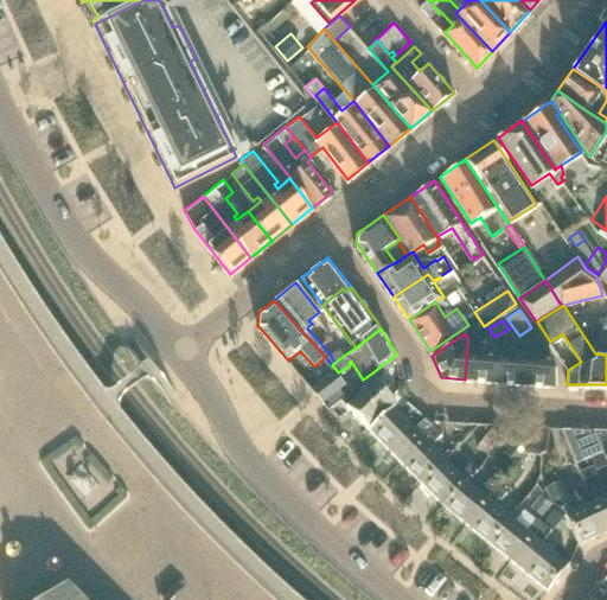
[(494,350),(467,348),(465,380),(492,381),(494,350)]
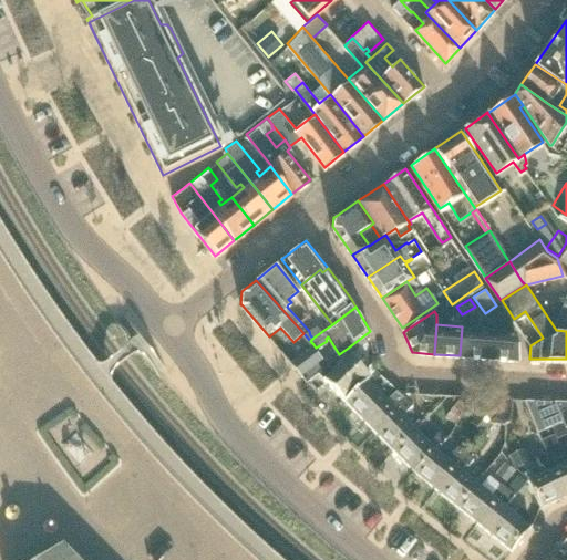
[(460,355),(486,358),(488,329),(462,327),(460,355)]
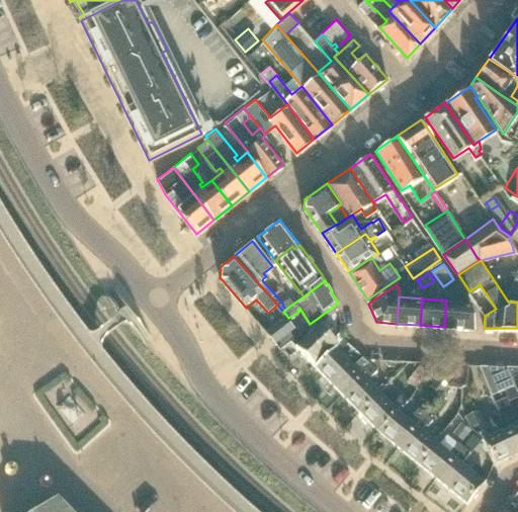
[(471,303),(446,301),(444,327),(473,329),(471,303)]
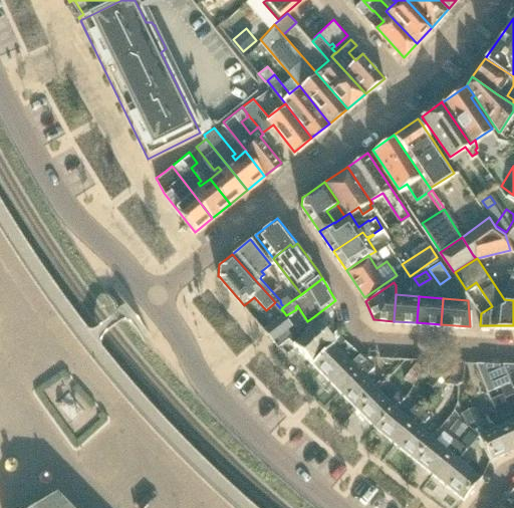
[(284,312),(264,328),(273,337),(292,323),(286,315),(284,312)]
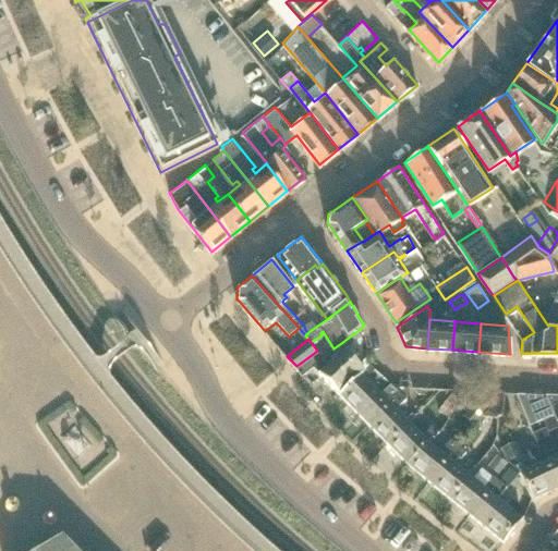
[(318,370),(338,391),(368,360),(367,353),(359,360),(341,343),(334,349),(313,365),(318,370)]
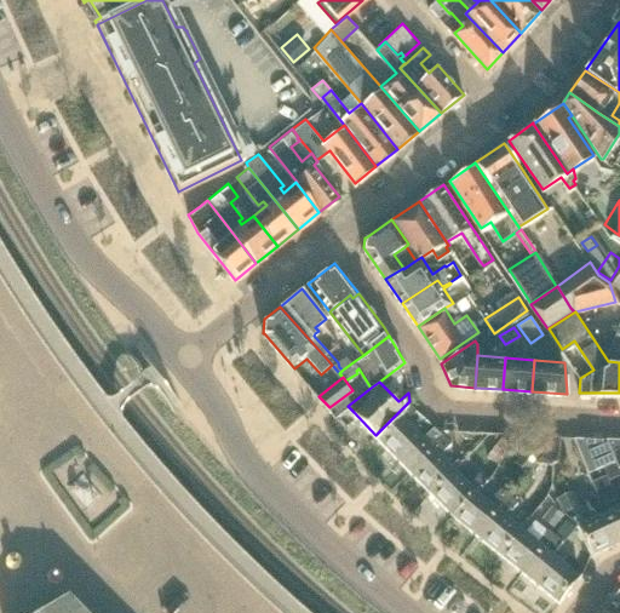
[(351,402),(346,395),(328,408),(334,416),(351,402)]
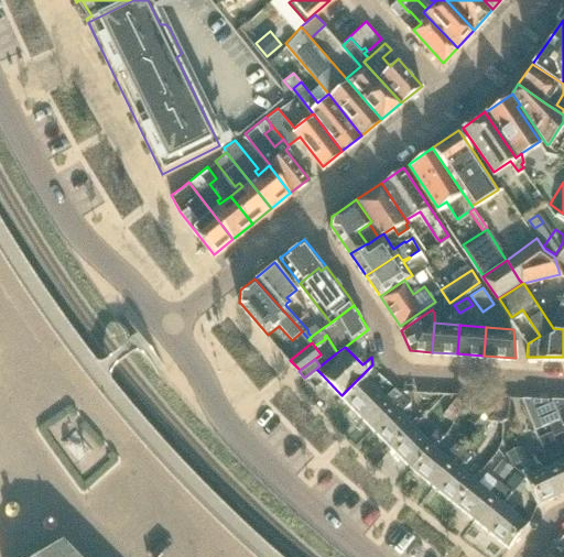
[(389,380),(386,378),(372,364),(342,395),(372,426),(394,405),(392,404),(393,403),(407,389),(397,389),(393,386),(384,395),(370,380),(371,378),(382,388),(389,380)]
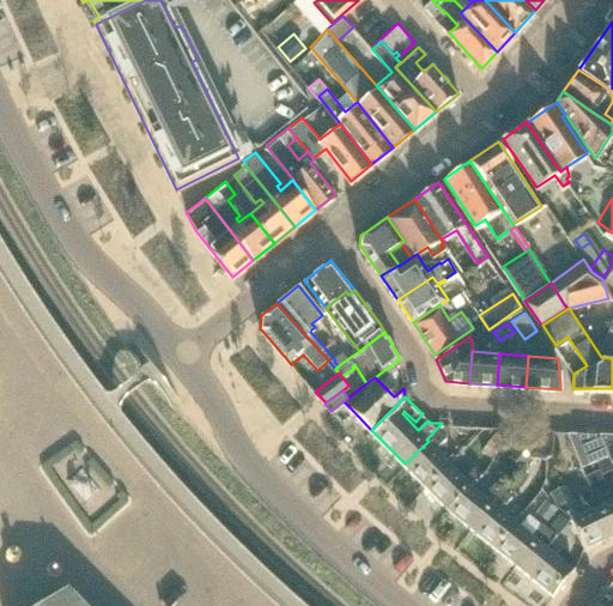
[(405,464),(425,485),(449,461),(435,447),(445,435),(445,423),(442,423),(428,438),(426,440),(429,441),(405,464)]
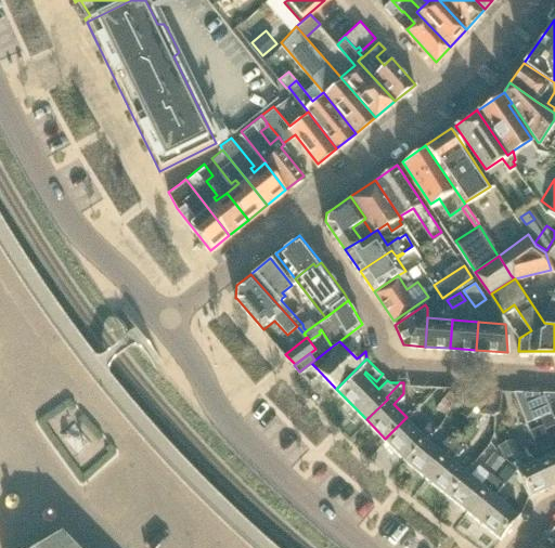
[(437,385),(415,383),(415,391),(436,392),(437,385)]
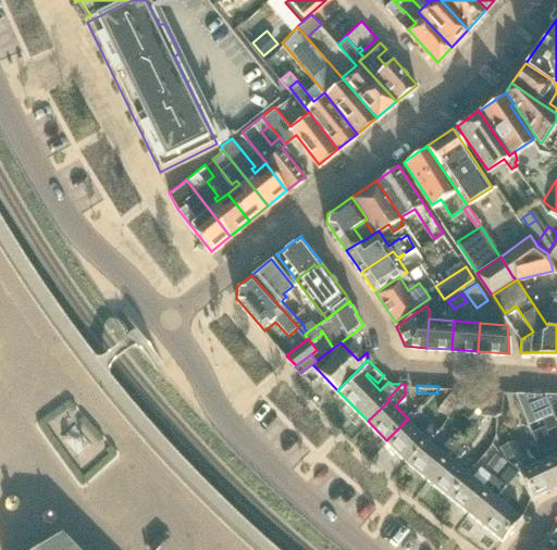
[(452,387),(436,408),(446,414),(461,395),(452,387)]
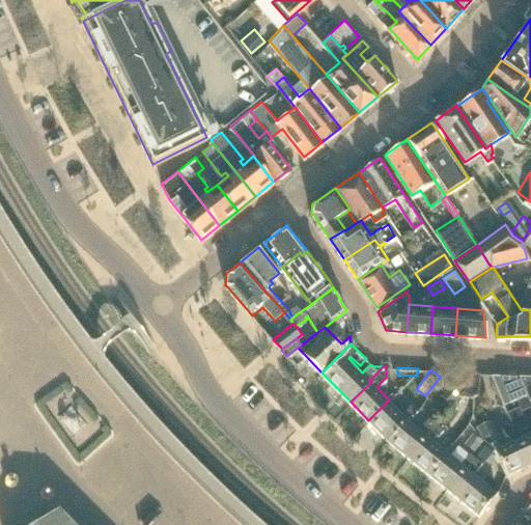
[(479,371),(469,370),(467,383),(457,395),(472,397),(472,391),(477,392),(479,371)]
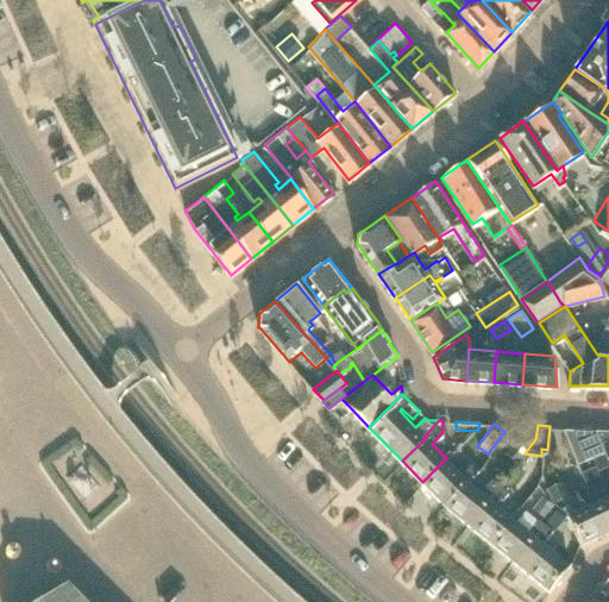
[(595,428),(572,427),(585,458),(603,451),(595,428)]
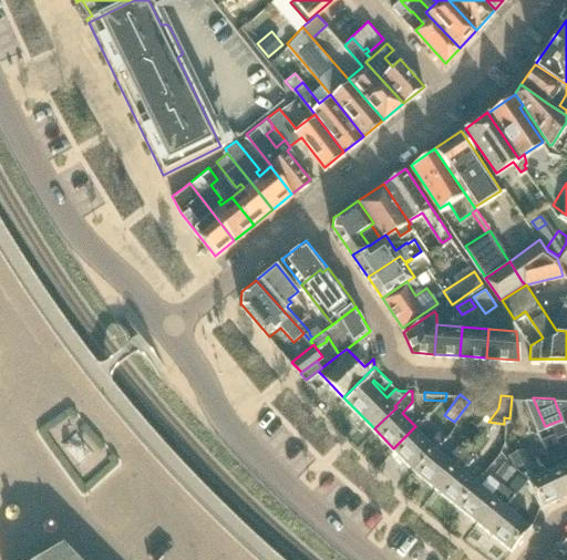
[(566,398),(555,398),(565,425),(566,424),(566,398)]
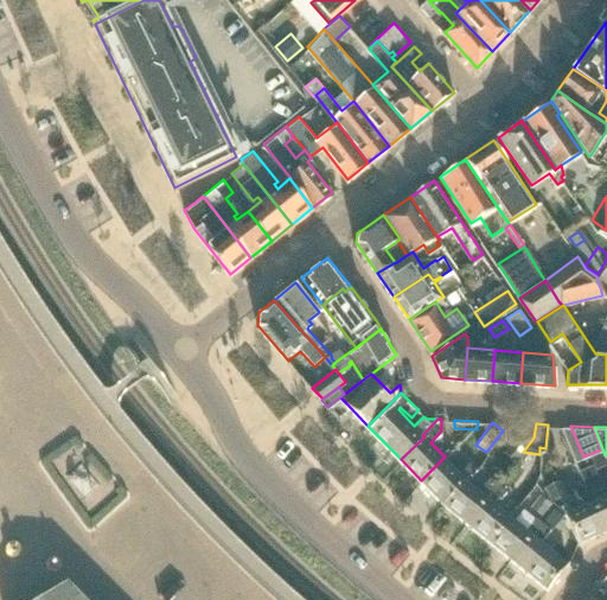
[(505,453),(515,460),(530,441),(521,433),(505,453)]
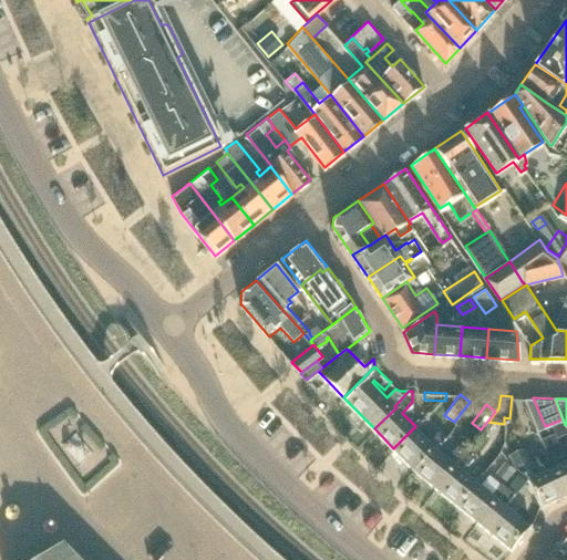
[(434,446),(435,447),(446,437),(440,431),(430,441),(415,426),(393,448),(413,468),(434,446)]
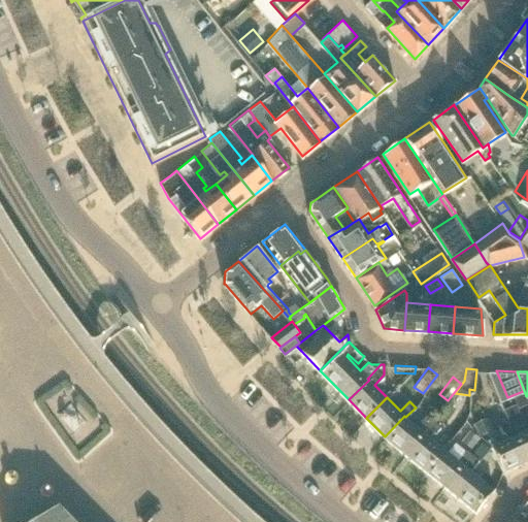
[(418,427),(405,417),(404,416),(385,436),(405,453),(433,419),(426,414),(421,420),(423,421),(418,427)]
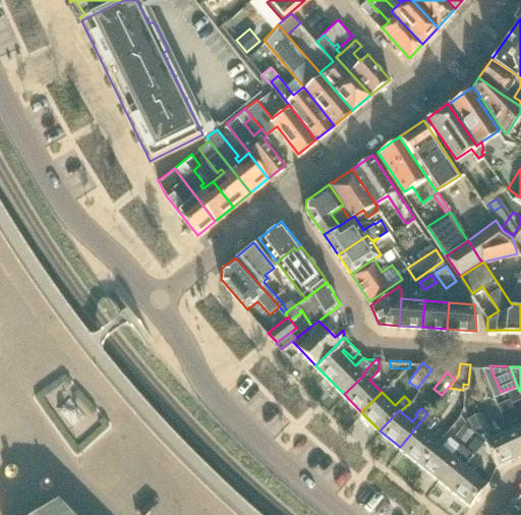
[(520,452),(520,421),(514,425),(511,418),(513,417),(510,410),(502,414),(519,454),(520,452)]
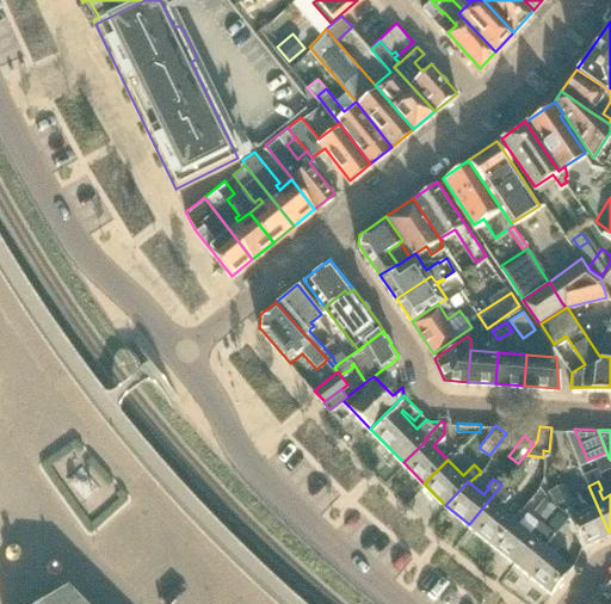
[(549,490),(555,504),(571,497),(563,482),(549,490)]
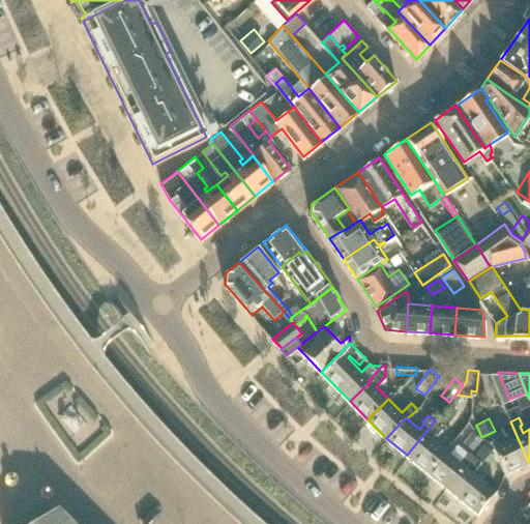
[(427,471),(444,449),(430,437),(435,431),(437,433),(442,427),(435,420),(407,455),(427,471)]
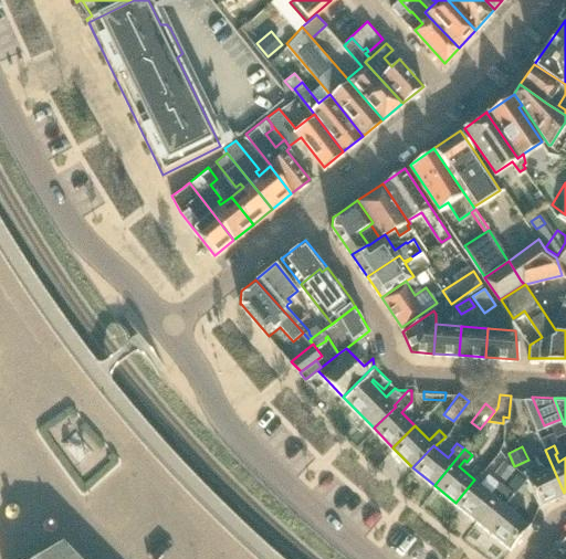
[(564,493),(545,450),(536,454),(540,461),(542,460),(545,467),(526,476),(540,504),(564,493)]
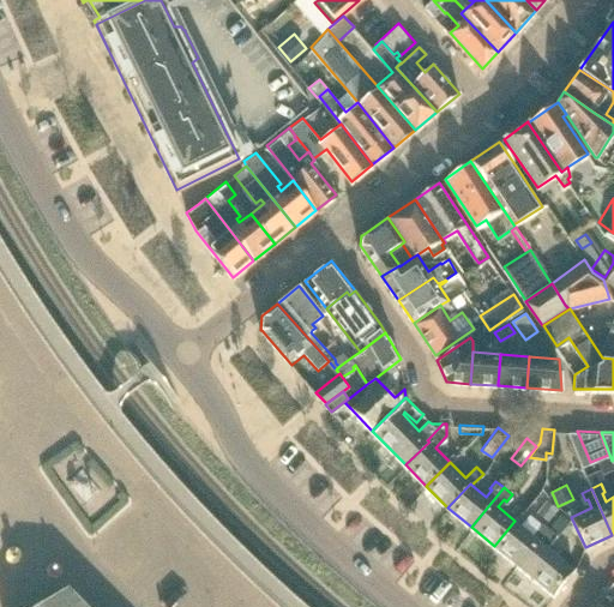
[(548,504),(540,514),(546,520),(554,510),(548,504)]
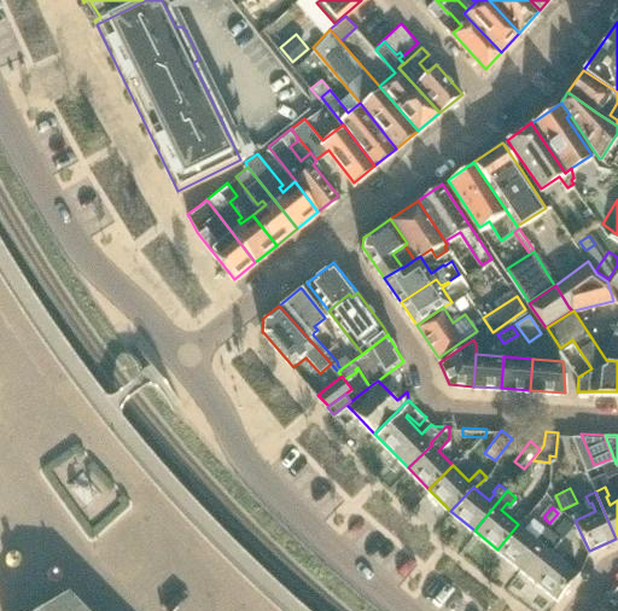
[(563,512),(551,528),(561,536),(573,521),(563,512)]
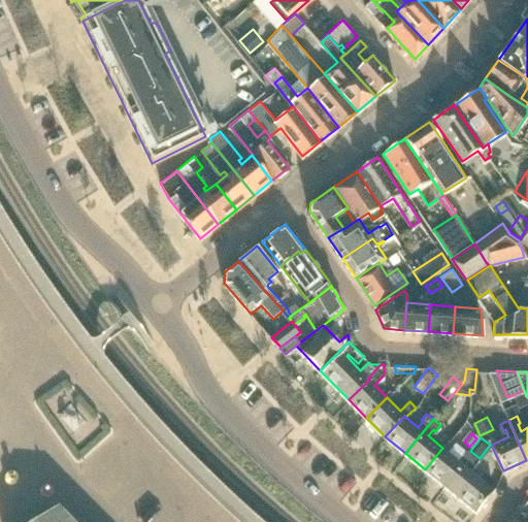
[(465,465),(473,454),(466,449),(458,459),(442,448),(425,469),(444,485),(463,463),(465,465)]
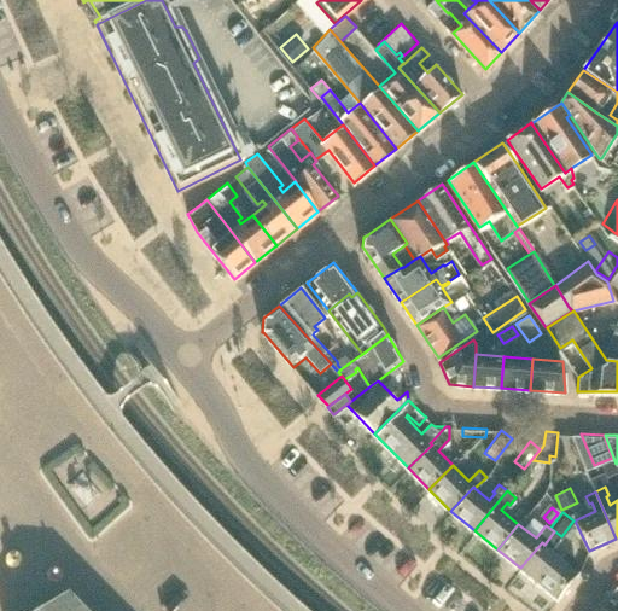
[(560,536),(554,531),(544,545),(542,542),(520,568),(558,598),(578,572),(549,550),(560,536)]
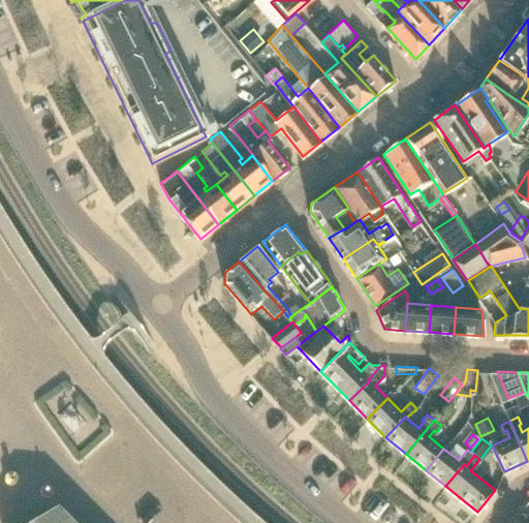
[(72,522),(58,508),(33,522),(72,522)]
